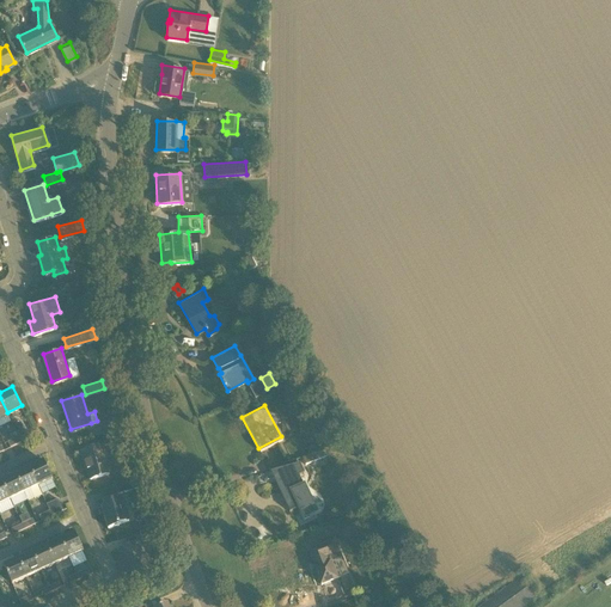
[(28,428),(17,434),(19,440),(31,434),(28,428)]
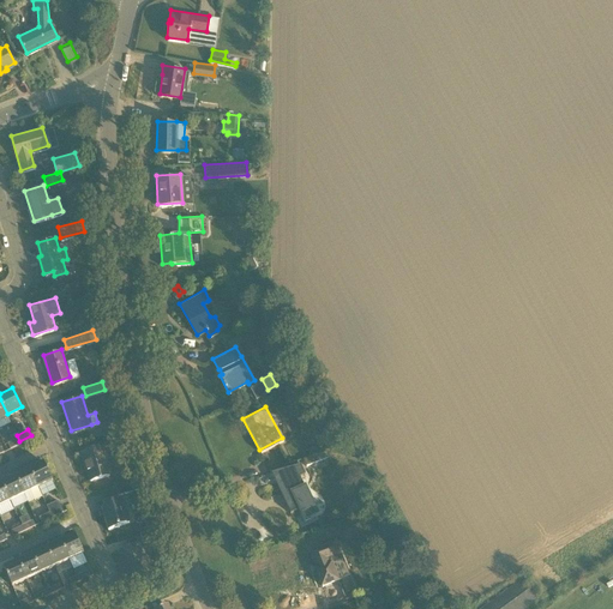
[(115,456),(125,452),(127,452),(122,436),(120,436),(118,430),(103,434),(102,434),(104,444),(112,442),(115,456)]
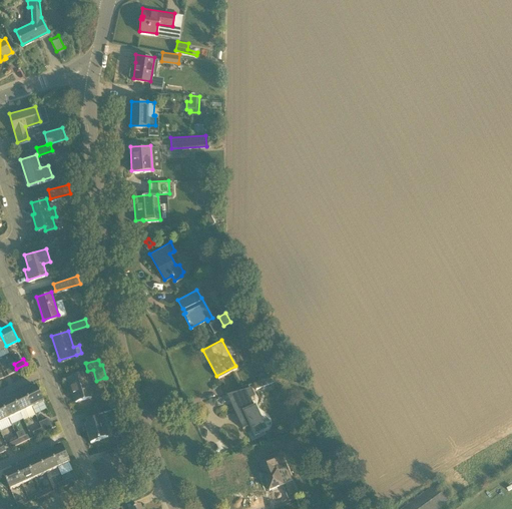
[(14,364),(7,367),(6,368),(8,373),(16,369),(14,364)]
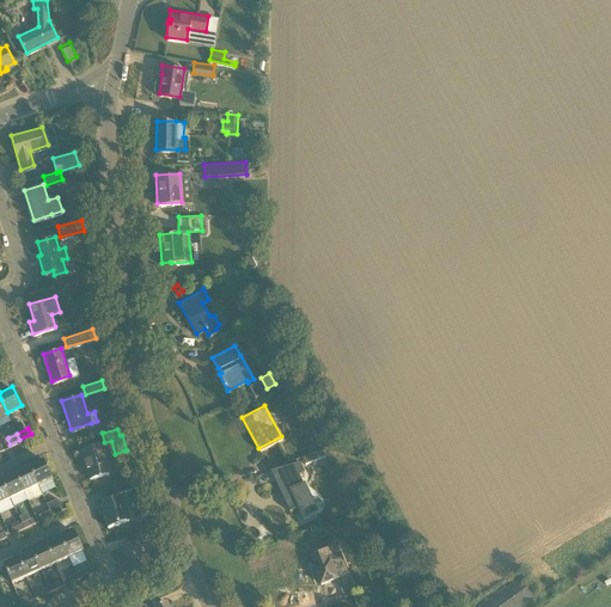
[(110,470),(102,442),(80,449),(89,477),(110,470)]
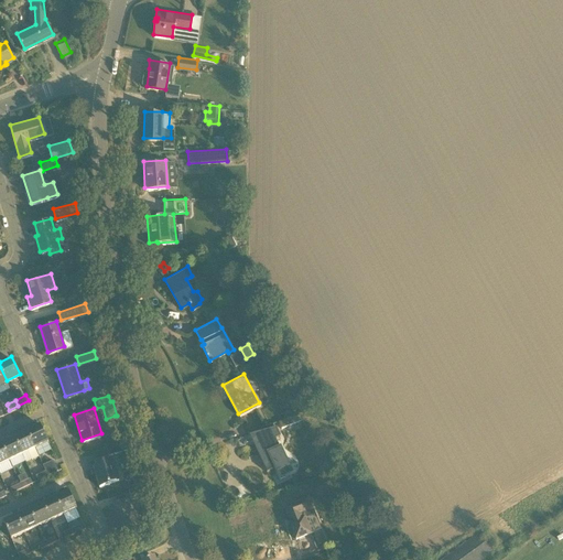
[(39,421),(26,428),(34,445),(47,439),(39,421)]
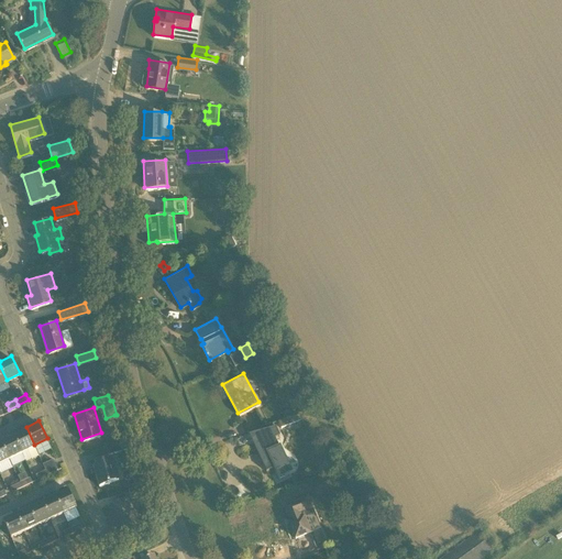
[(21,451),(34,445),(26,427),(13,434),(21,451)]
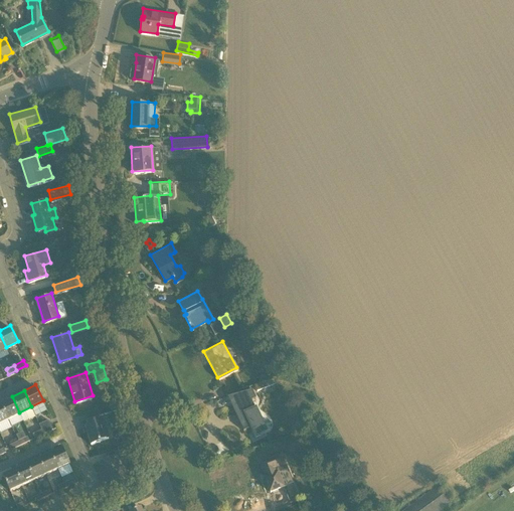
[(8,417),(19,412),(12,396),(0,402),(8,417)]
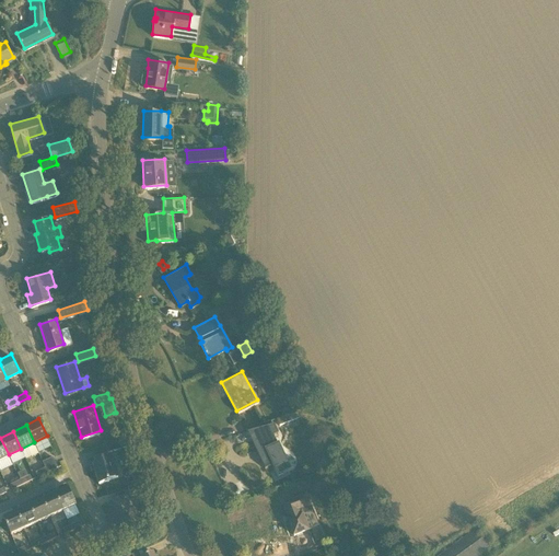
[(283,455),(271,431),(253,441),(264,464),(283,455)]
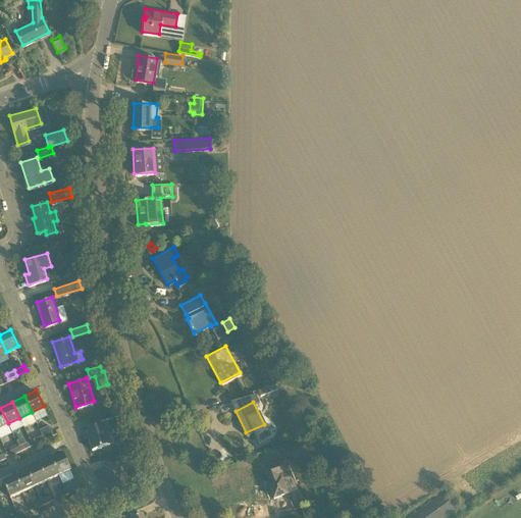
[(101,418),(115,414),(117,414),(115,407),(99,412),(101,418)]
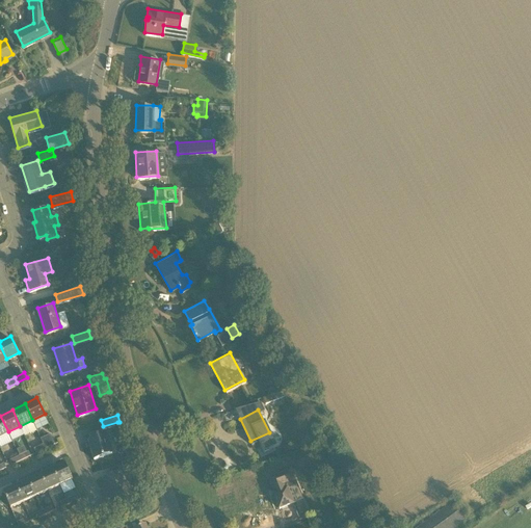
[(0,436),(8,431),(0,416),(0,436)]
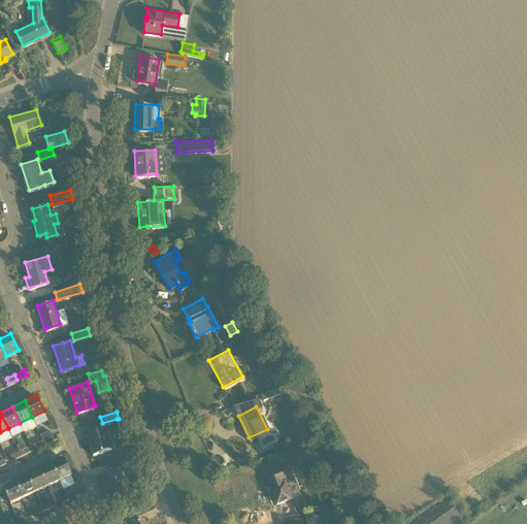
[(95,428),(96,431),(87,433),(93,453),(102,451),(110,447),(104,425),(95,428)]
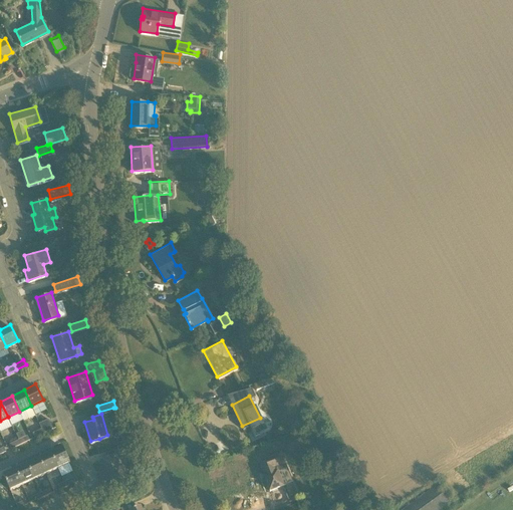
[(47,417),(38,421),(41,427),(43,431),(52,426),(47,417)]
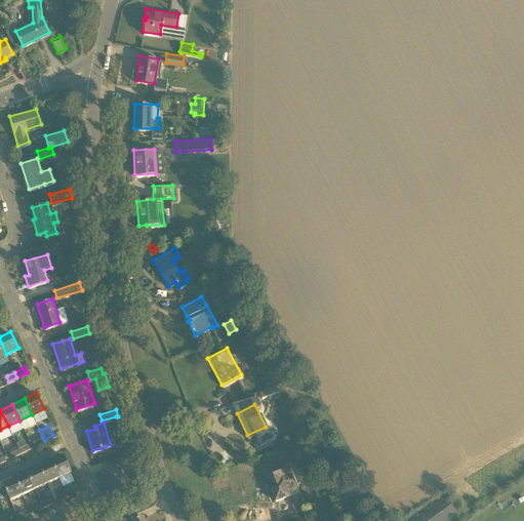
[(44,440),(42,436),(33,440),(35,444),(44,440)]
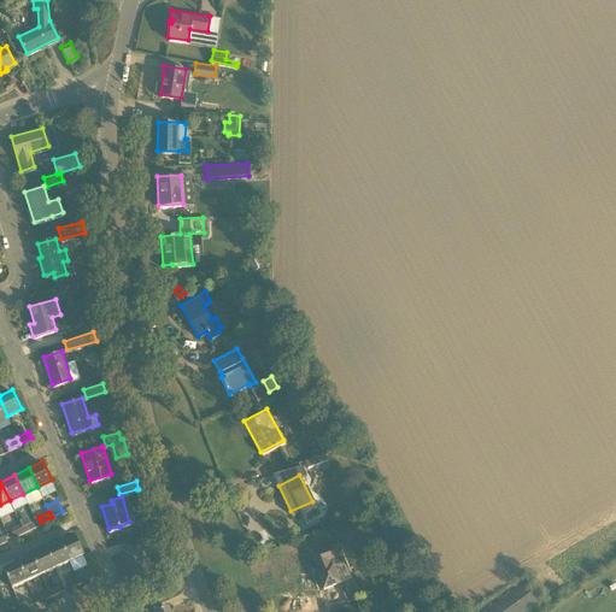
[(31,519),(22,524),(24,530),(35,525),(31,519)]
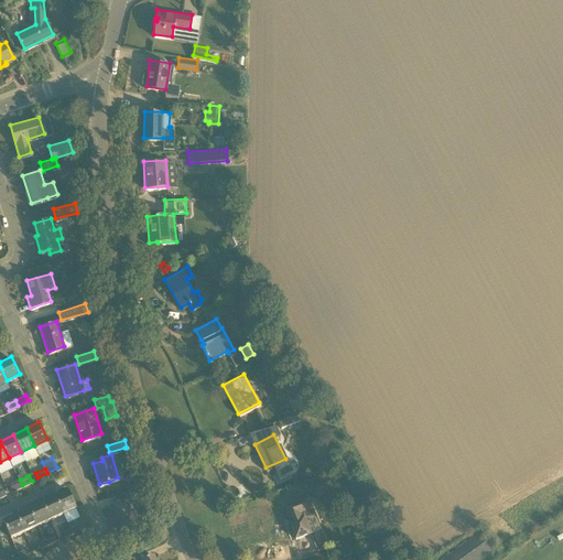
[(22,485),(20,480),(10,485),(12,490),(22,485)]
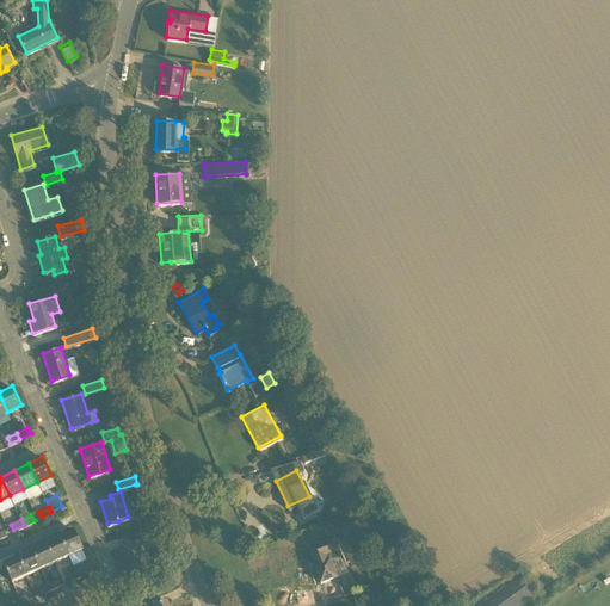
[(152,525),(149,525),(139,529),(142,538),(154,533),(152,525)]
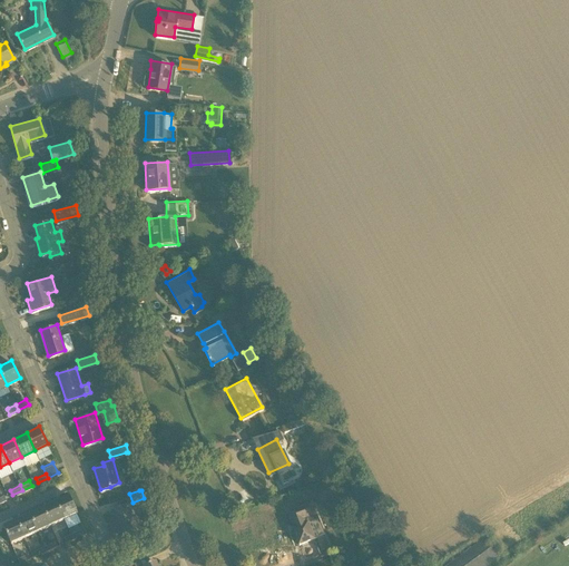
[(56,499),(64,517),(77,511),(69,494),(56,499)]
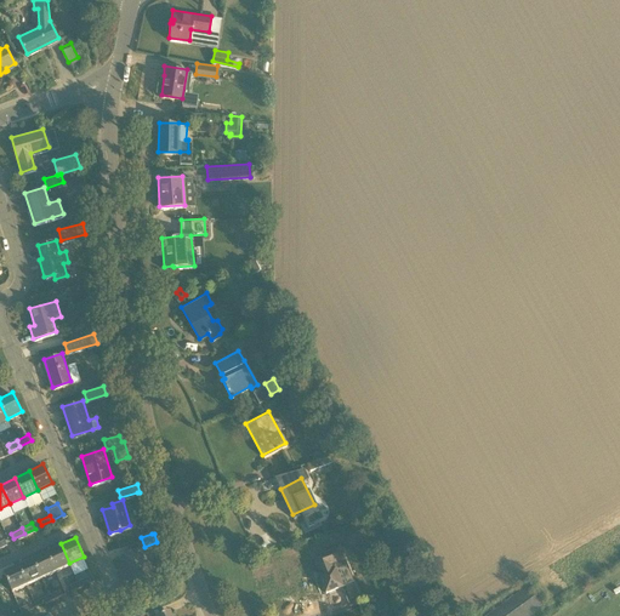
[(55,570),(69,563),(61,543),(46,551),(55,570)]
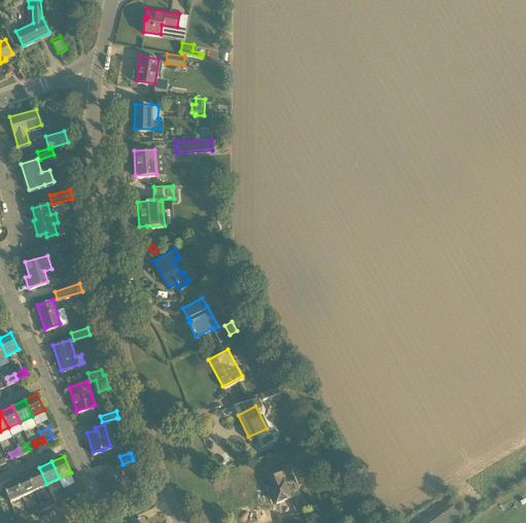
[(292,477),(290,473),(286,462),(266,472),(271,485),(270,486),(276,501),(284,498),(284,497),(289,495),(283,481),(292,477)]
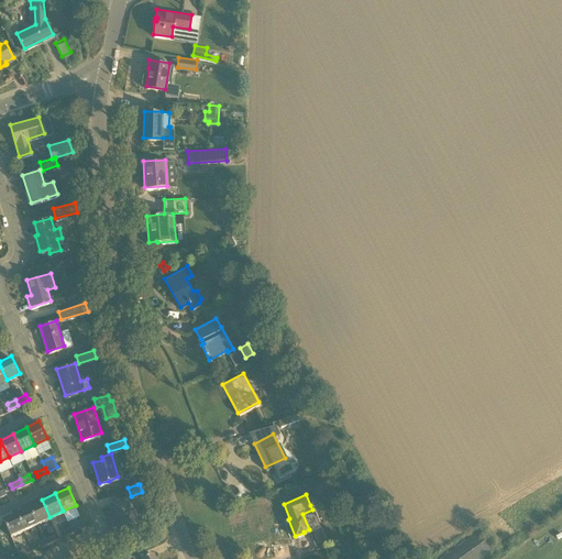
[(136,523),(129,496),(108,502),(116,529),(136,523)]
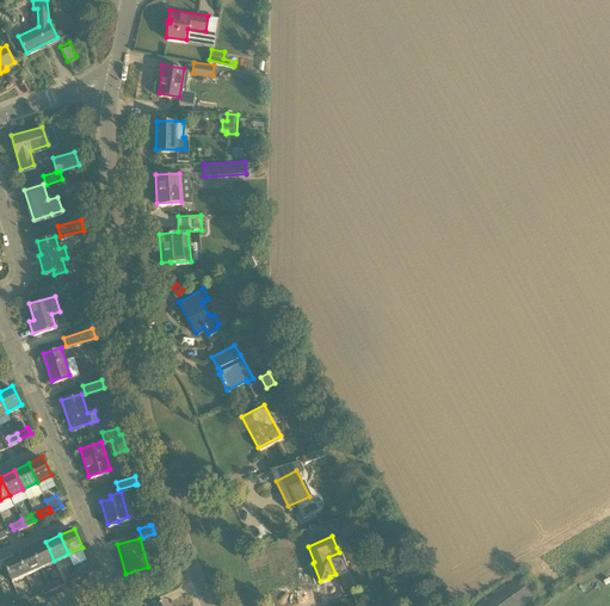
[(45,542),(31,548),(39,567),(54,561),(45,542)]
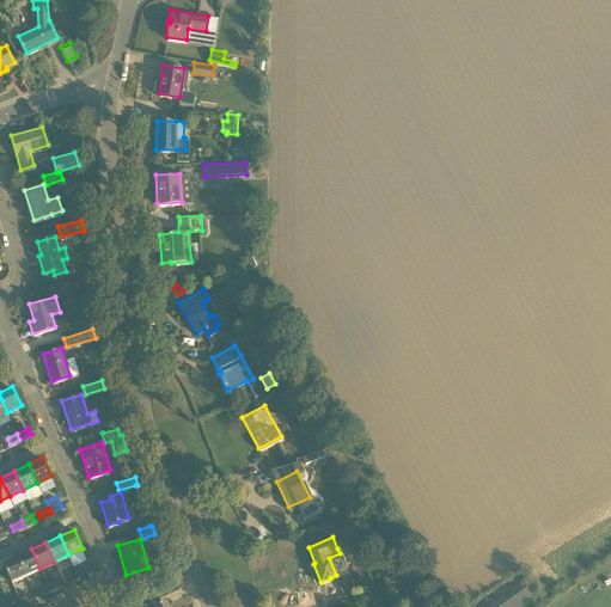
[(25,575),(40,568),(31,549),(17,556),(25,575)]
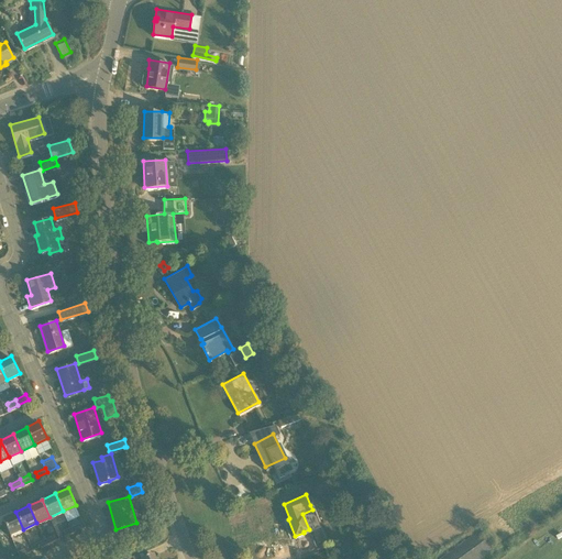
[(23,529),(15,512),(2,517),(10,535),(23,529)]
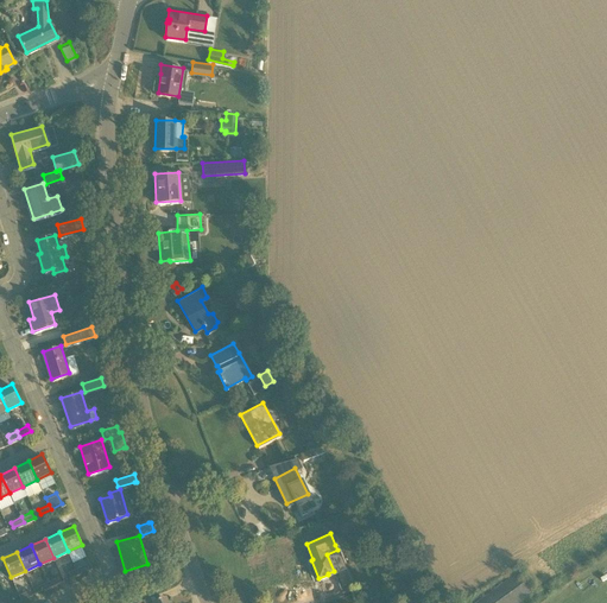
[(86,562),(75,567),(77,572),(88,567),(86,562)]
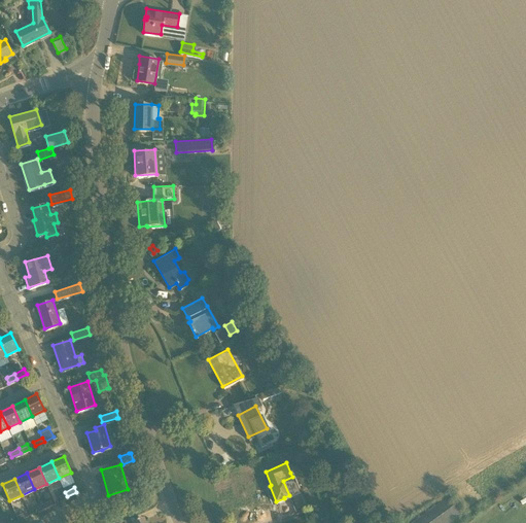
[(67,496),(65,492),(56,496),(58,500),(67,496)]
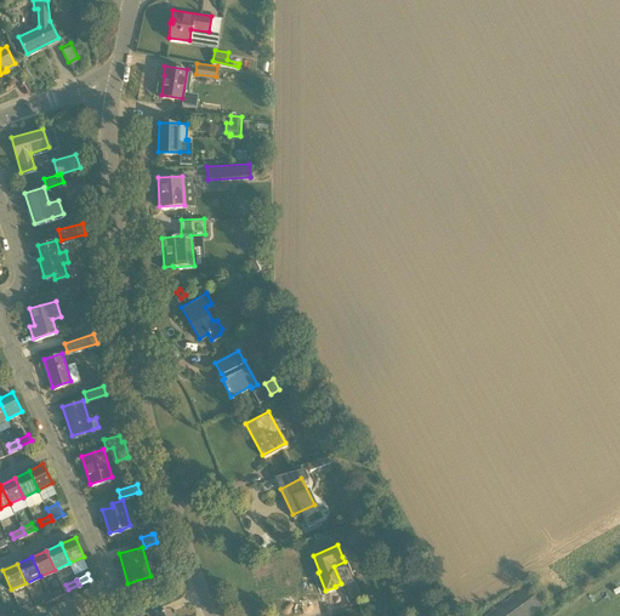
[(524,615),(541,604),(525,583),(482,615),(524,615)]
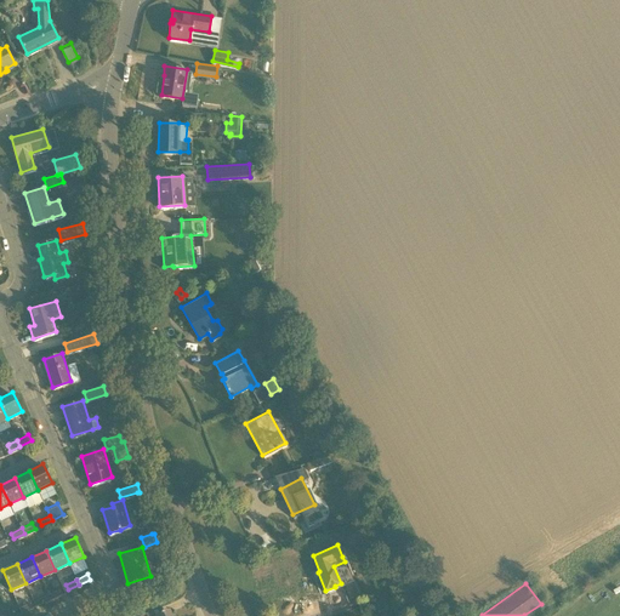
[(47,592),(50,598),(61,593),(58,587),(47,592)]
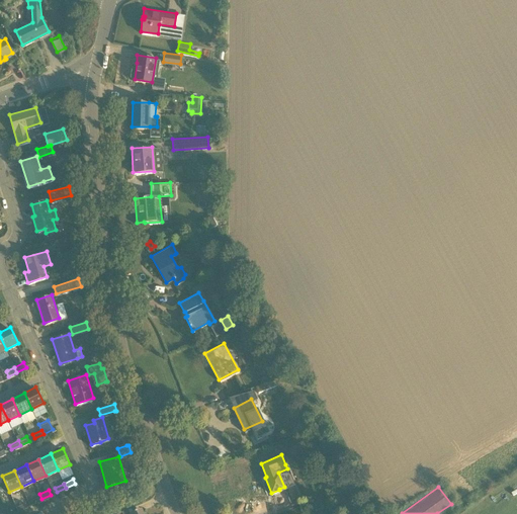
[(41,499),(39,494),(30,498),(32,503),(41,499)]
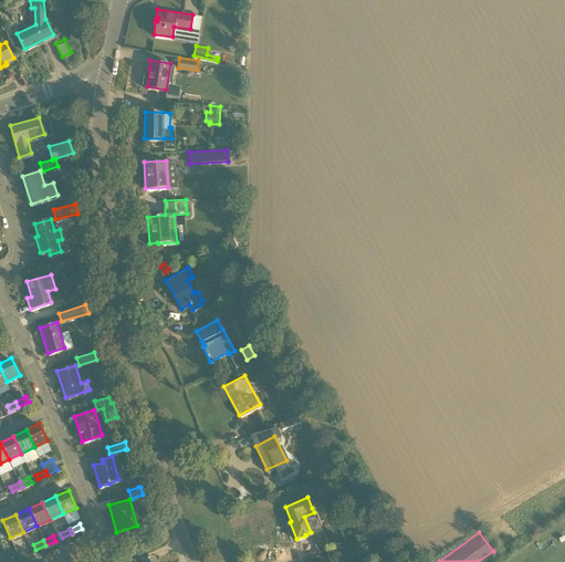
[(27,548),(17,552),(19,558),(29,553),(27,548)]
